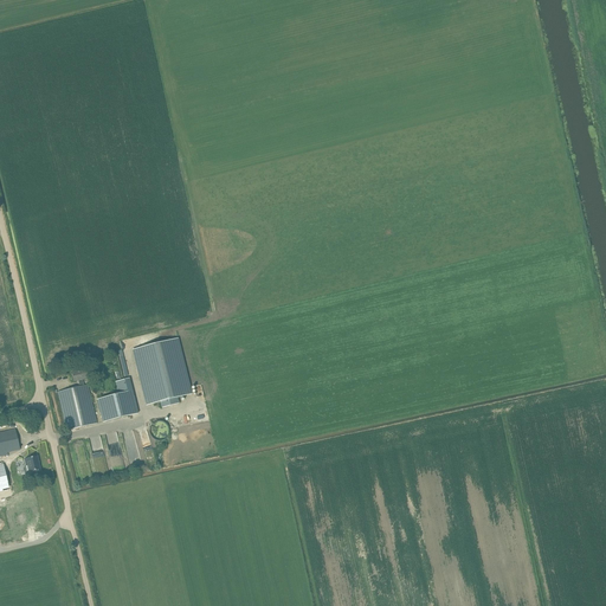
[(178,339),(133,350),(147,406),(161,403),(162,408),(179,404),(178,398),(192,394),(189,387),(178,339)]
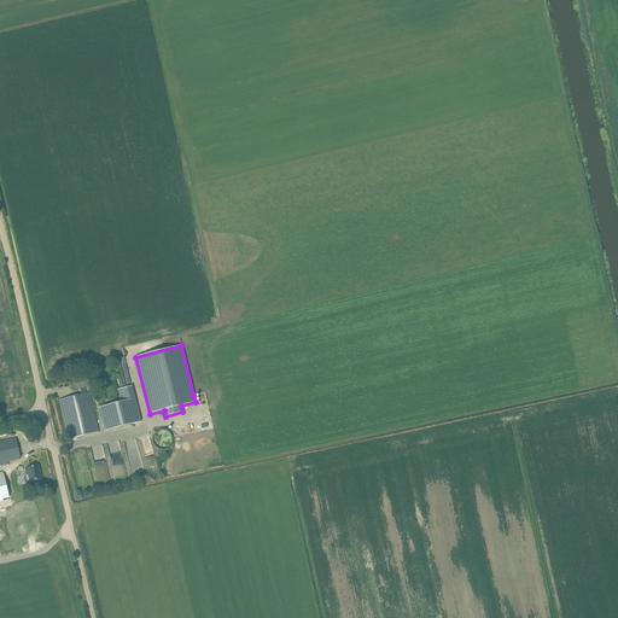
[(79,379),(73,380),(75,390),(80,389),(81,395),(59,400),(69,439),(75,438),(98,432),(89,392),(86,394),(85,389),(91,386),(88,377),(79,379)]
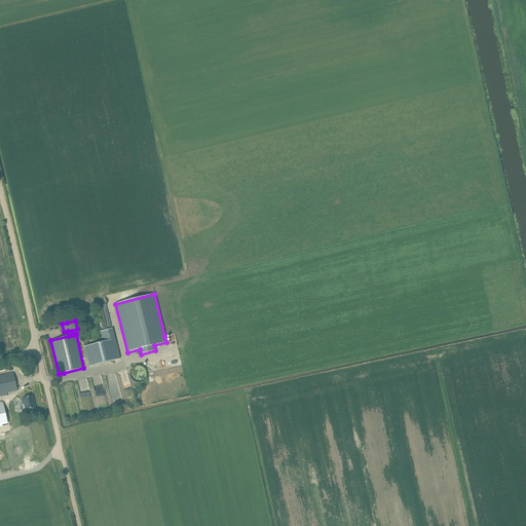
[(82,345),(87,366),(120,358),(113,329),(100,332),(102,341),(82,345)]
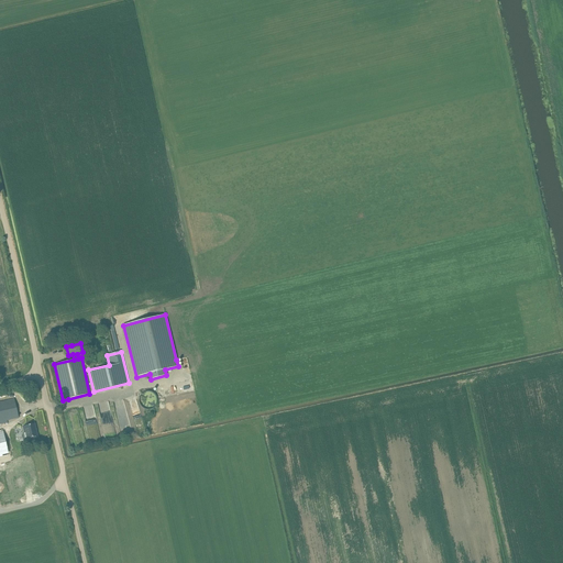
[(0,421),(9,420),(7,411),(18,409),(14,398),(0,401),(0,421)]
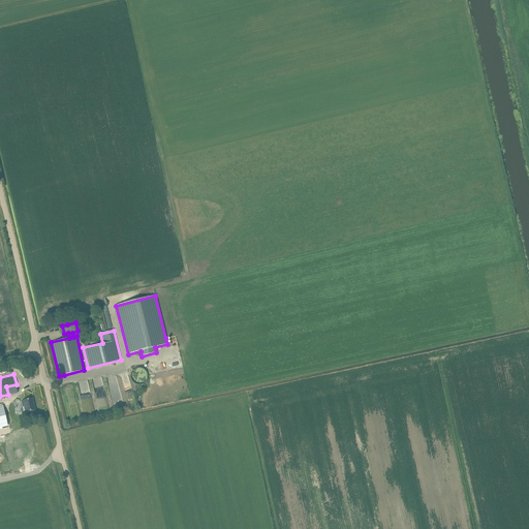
[(32,398),(22,401),(23,407),(20,409),(21,411),(23,412),(35,410),(32,398)]
